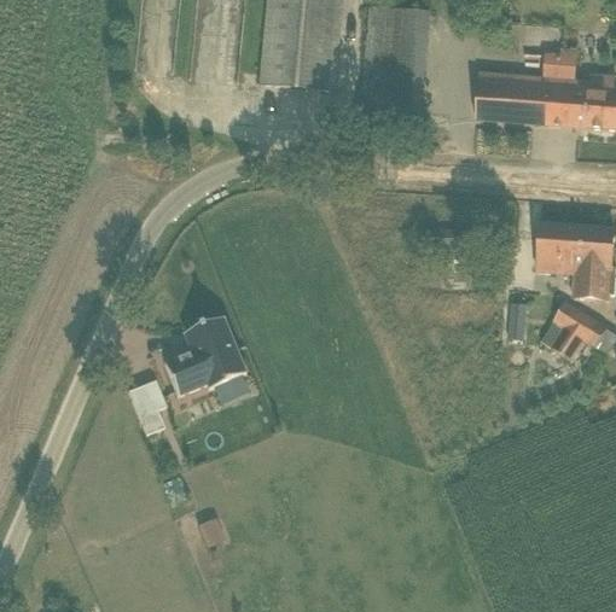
[(267,0),(259,83),(332,89),(341,0),(267,0)]
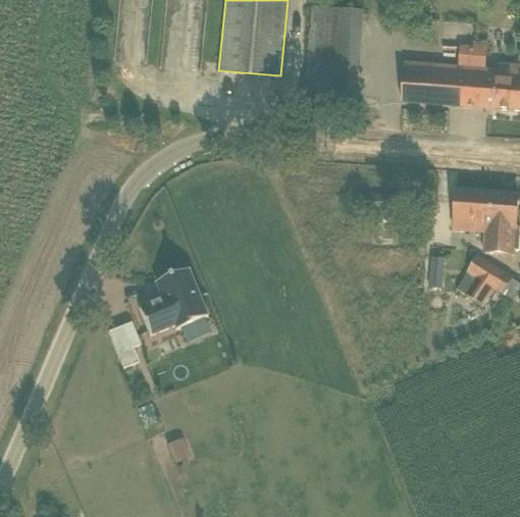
[(519,79),(517,80),(518,65),(498,63),(498,67),(403,60),(400,99),(519,108),(519,79)]
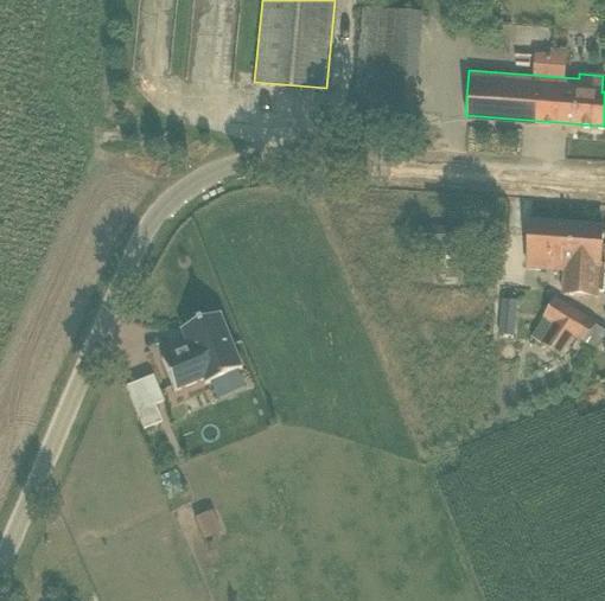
[(526,263),(564,266),(565,266),(566,242),(571,242),(573,222),(529,219),(526,263)]
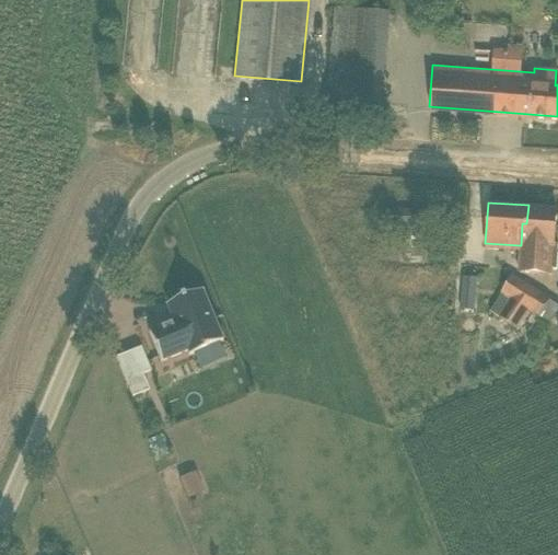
[(555,207),(529,205),(526,223),(522,223),(521,245),(520,245),(518,269),(551,272),(551,265),(556,266),(557,240),(553,240),(555,207)]
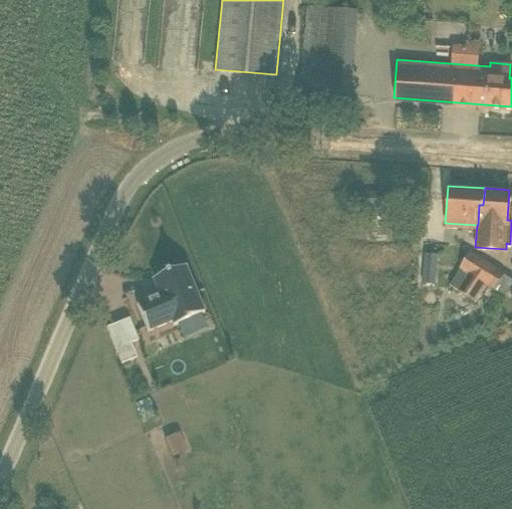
[(468,250),(457,267),(465,272),(455,288),(475,300),(484,284),(492,289),(502,272),(468,250)]
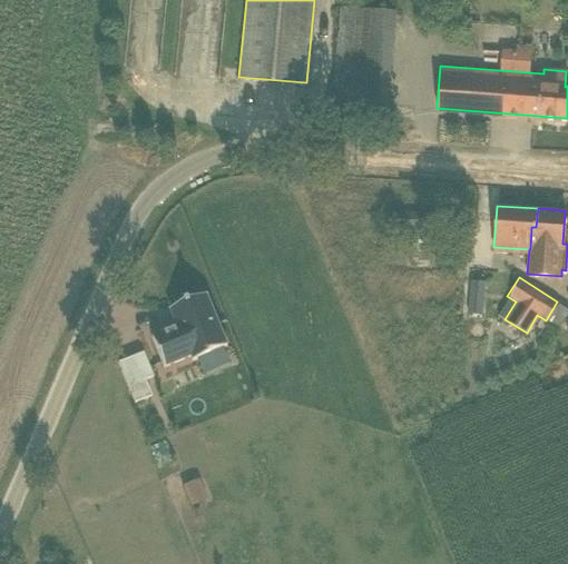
[(481,315),(482,292),(483,280),(468,279),(466,314),(481,315)]
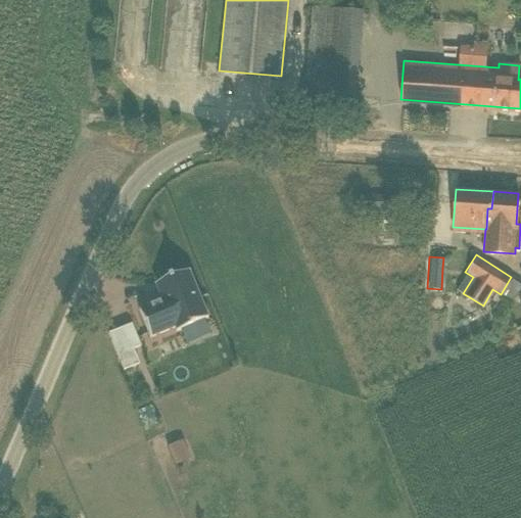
[(207,314),(188,267),(154,280),(160,295),(136,305),(148,333),(173,324),(174,328),(207,314)]
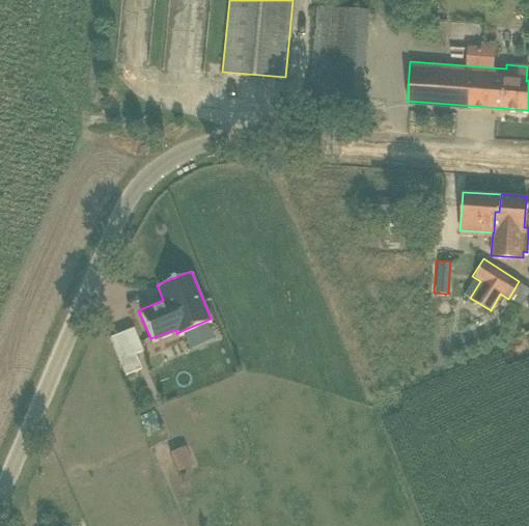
[(133,350),(116,357),(122,372),(139,365),(133,350)]
